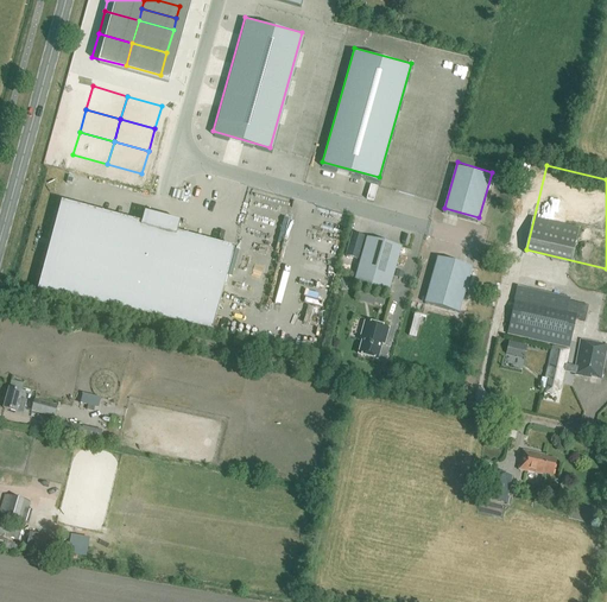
[(62,197),(38,285),(214,325),(235,244),(178,228),(181,217),(146,208),(143,219),(62,197)]
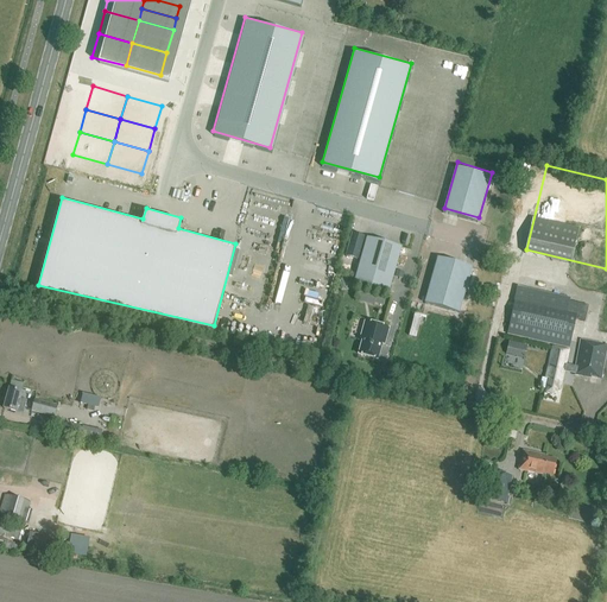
[(403,242),(368,233),(355,278),(390,287),(403,242)]
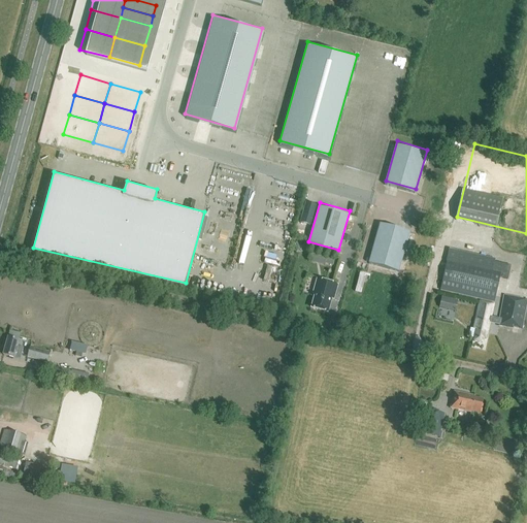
[(369,259),(399,267),(410,228),(381,220),(369,259)]
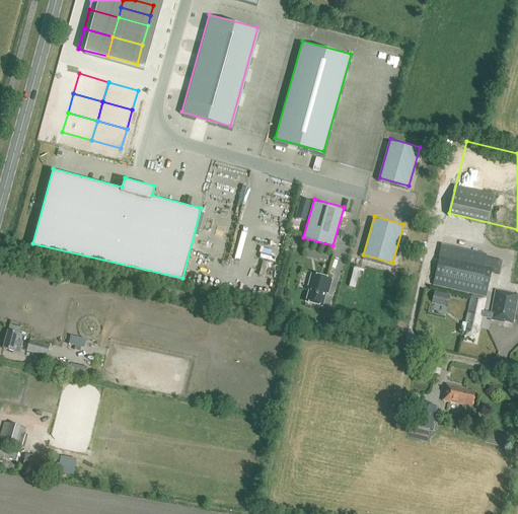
[(488,250),(442,240),(433,281),(487,293),(492,269),(500,270),(503,257),(487,252),(488,250)]
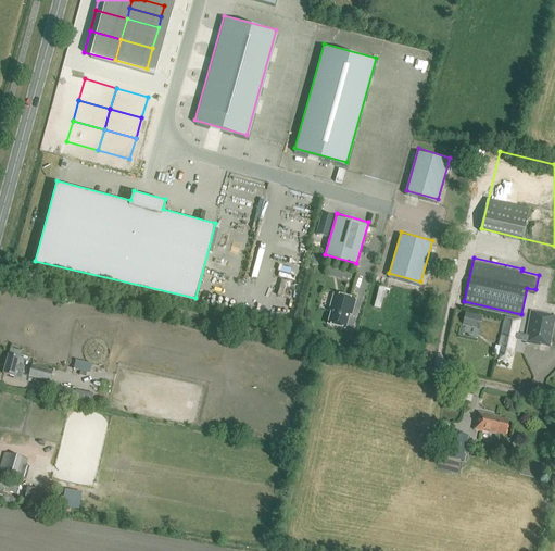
[(345,324),(350,310),(352,310),(355,296),(335,290),(331,304),(333,304),(329,320),(345,324)]
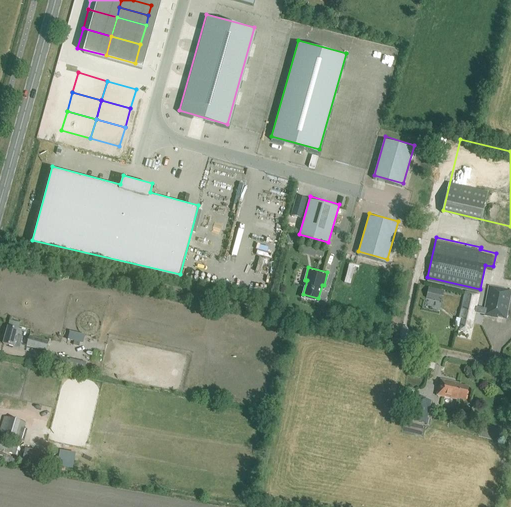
[(510,286),(490,282),(484,311),(498,314),(498,312),(507,314),(510,294),(510,286)]
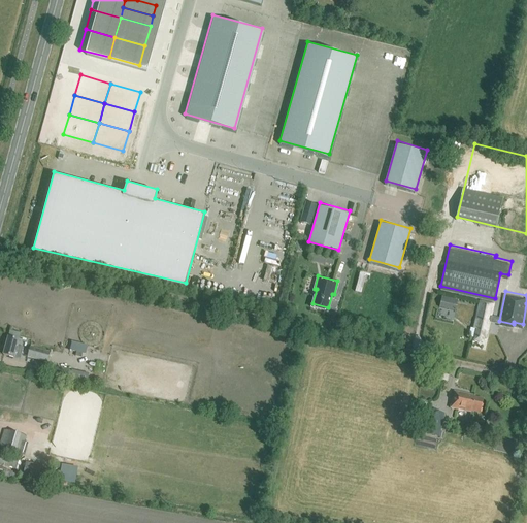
[(480,296),(473,324),(476,325),(473,337),(485,339),(486,334),(488,335),(495,299),(480,296)]
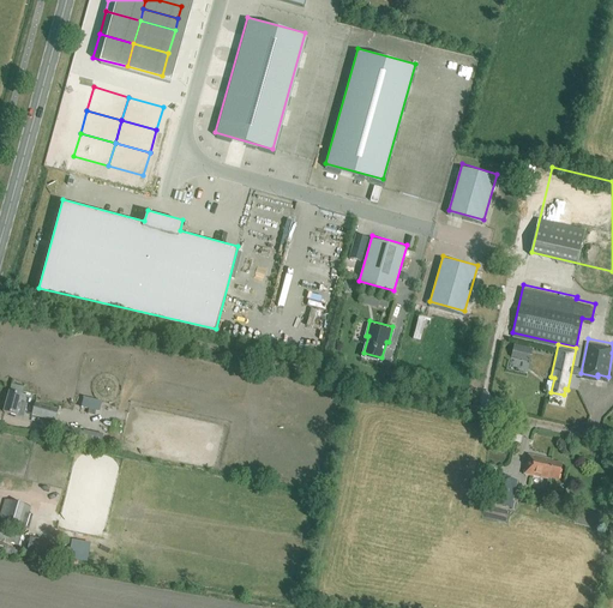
[(18,410),(24,413),(29,398),(22,396),(23,391),(8,387),(2,409),(17,413),(18,410)]
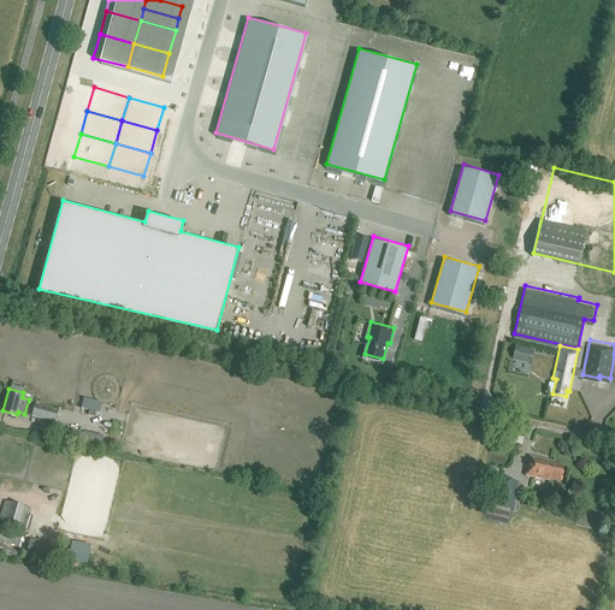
[(83,394),(81,402),(100,407),(102,400),(83,394)]
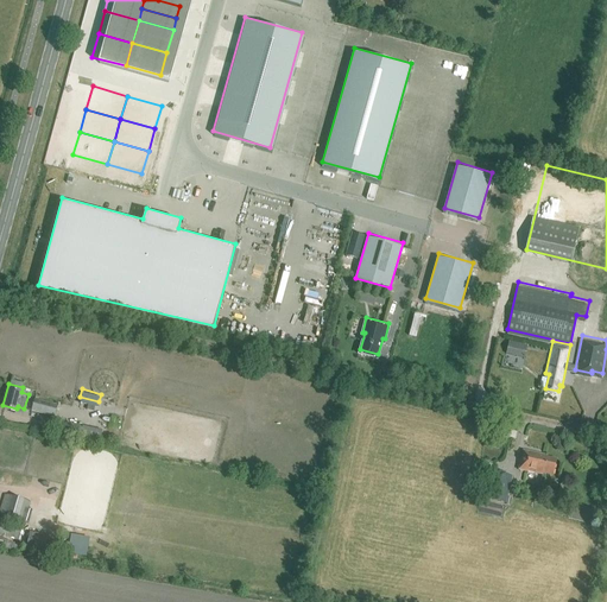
[(58,400),(36,393),(32,406),(56,412),(58,400)]
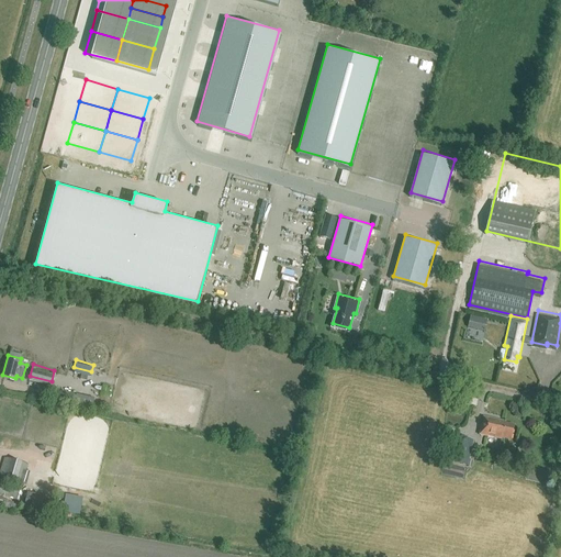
[(63,387),(62,393),(75,398),(77,390),(63,387)]
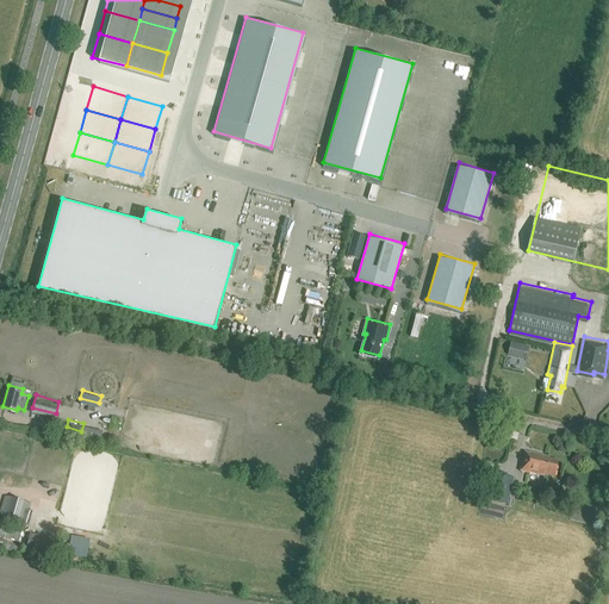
[(104,427),(84,422),(84,423),(81,431),(81,433),(101,437),(104,427)]
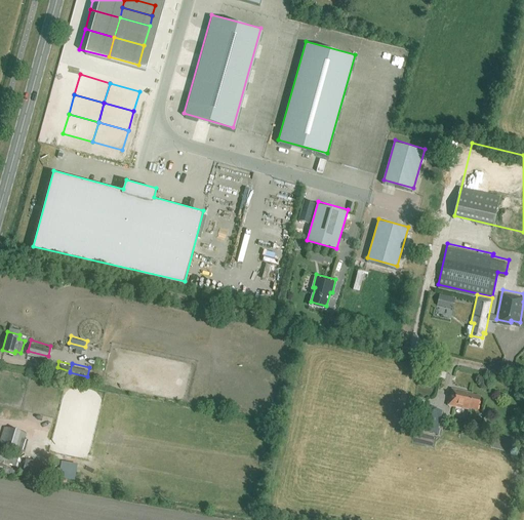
[(478,405),(481,393),(473,391),(473,389),(452,385),(448,401),(470,405),(470,403),(478,405)]
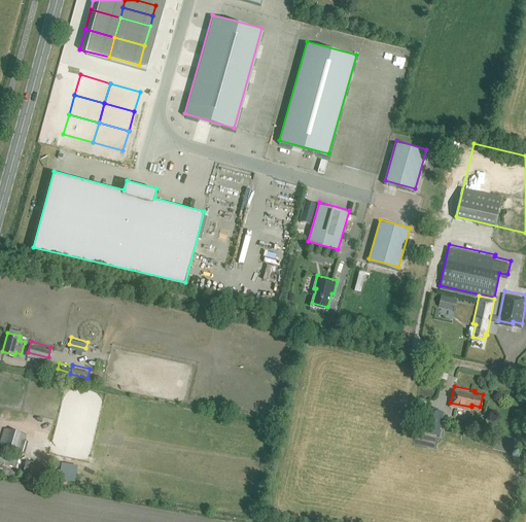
[(440,432),(445,408),(426,404),(421,428),(440,432)]
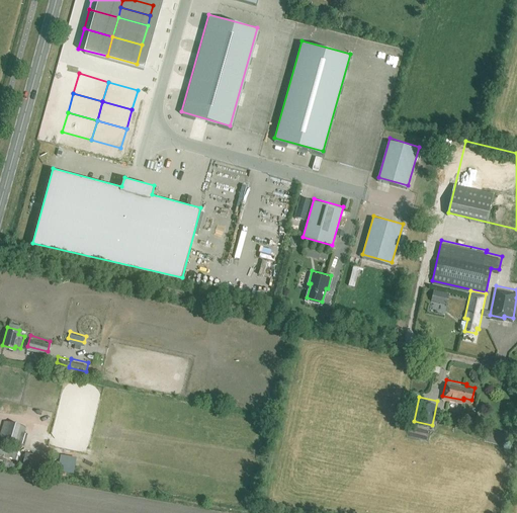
[(0,434),(21,441),(26,424),(5,417),(0,432),(0,434)]
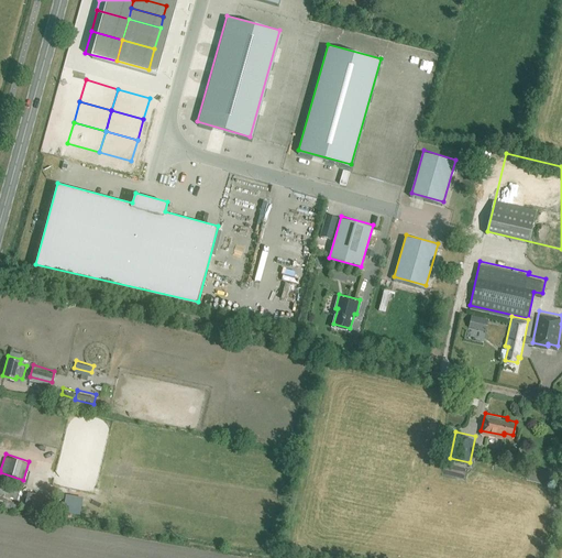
[(21,484),(0,476),(0,489),(18,495),(21,484)]
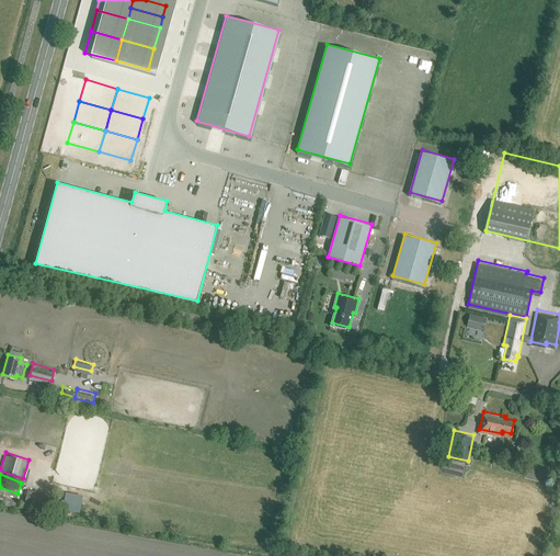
[(53,491),(27,487),(25,503),(49,508),(53,491)]
